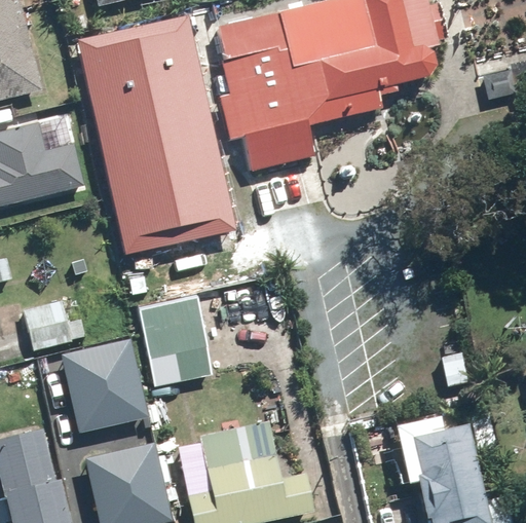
[(0,0),(0,100),(42,91),(22,0),(0,0)]
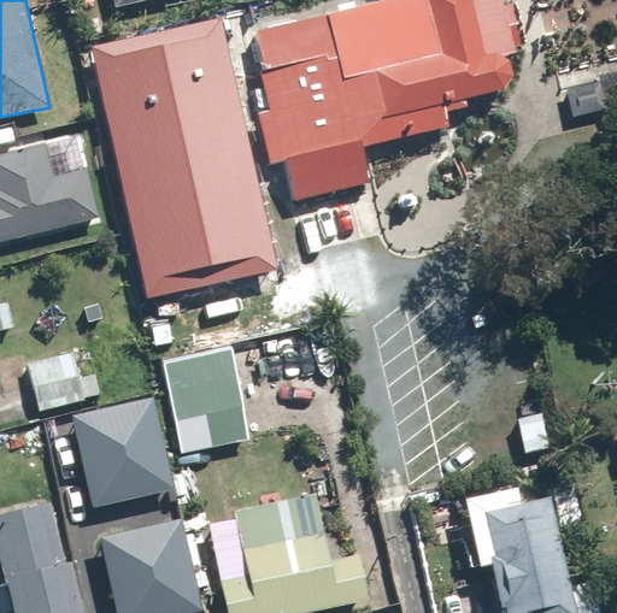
[(386,0),(256,30),(250,4),(124,31),(157,175),(160,188),(286,160),(294,199),(371,182),(363,147),(450,127),(447,113),(468,108),(465,101),(516,89),(507,54),(516,53),(504,0),(386,0)]
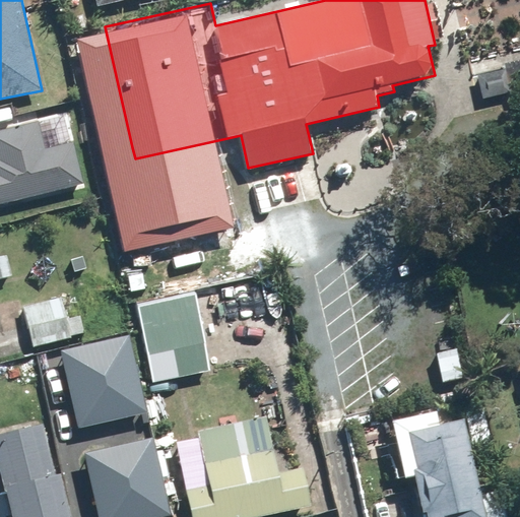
[(45,147),(39,119),(0,127),(0,204),(85,186),(75,141),(45,147)]
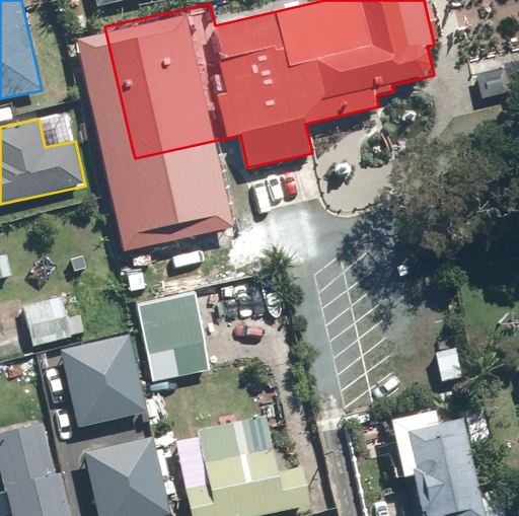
[(126,163),(124,152),(104,156),(110,185),(130,180),(126,163)]
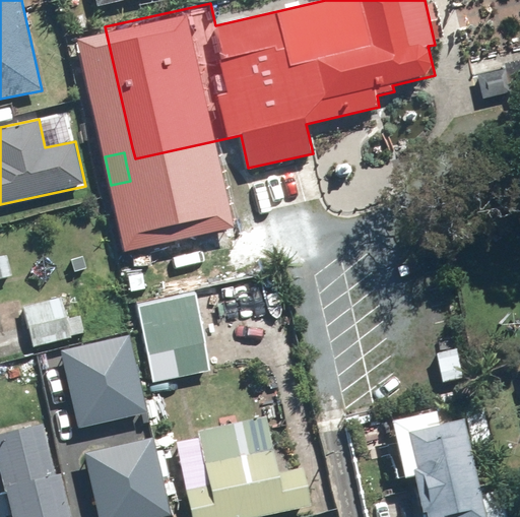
[(7,254),(0,255),(0,277),(11,275),(7,254)]
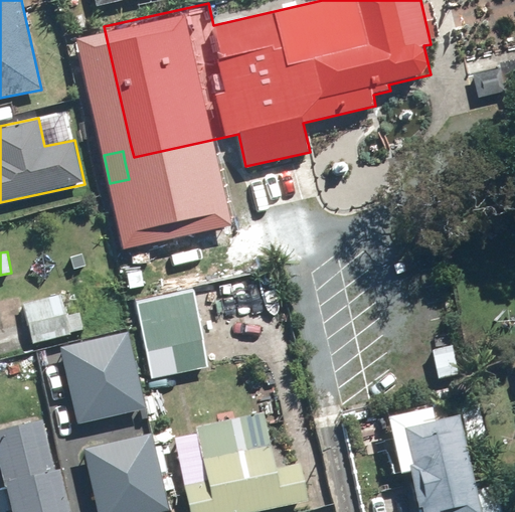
[(193,286),(135,298),(152,377),(210,365),(193,286)]
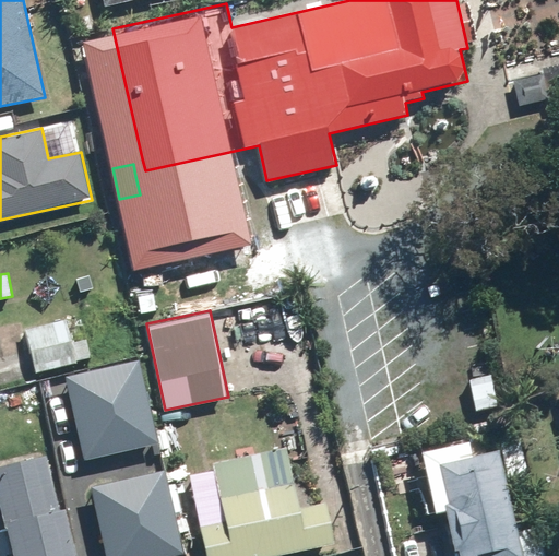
[(71,340),(67,320),(25,329),(34,371),(92,359),(86,336),(71,340)]
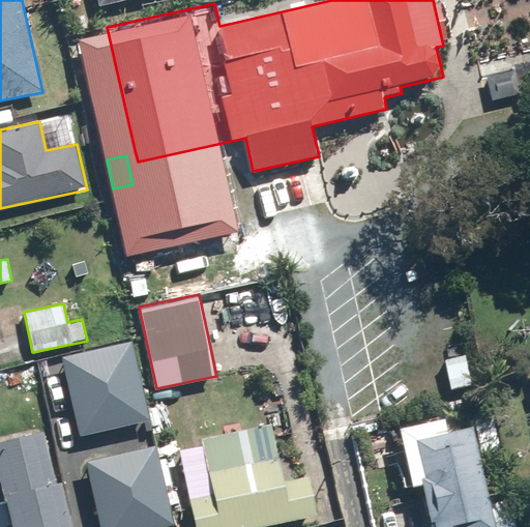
[(123,346),(54,361),(75,448),(143,433),(123,346)]
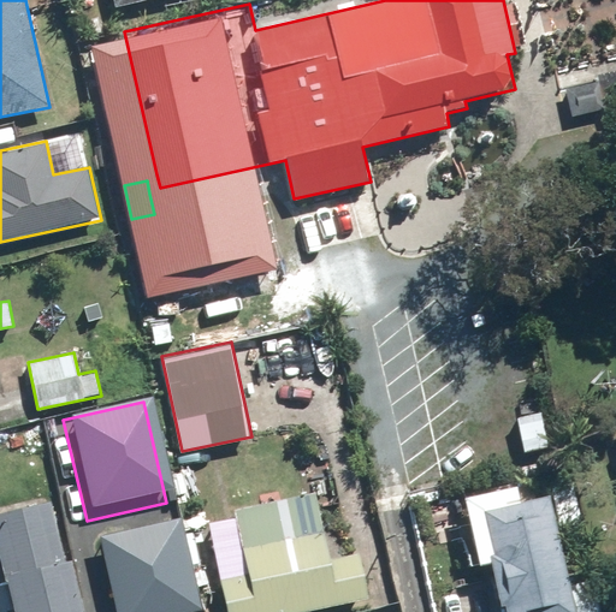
[(492,564),(502,611),(575,611),(551,497),(520,504),(516,486),(463,497),(479,566),(492,564)]
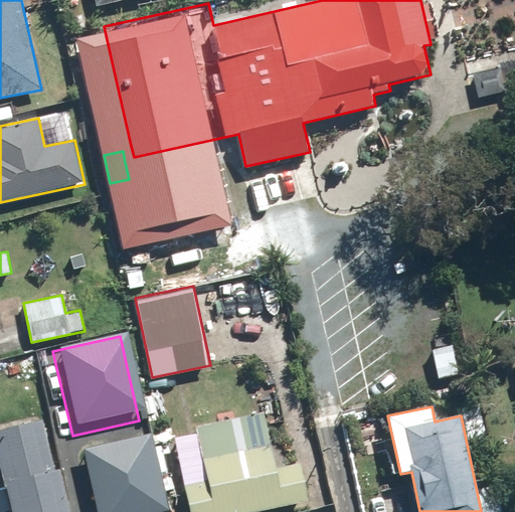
[(187,483),(183,484),(189,511),(253,511),(310,500),(302,462),(277,468),(266,415),(196,431),(197,434),(177,438),(187,483)]
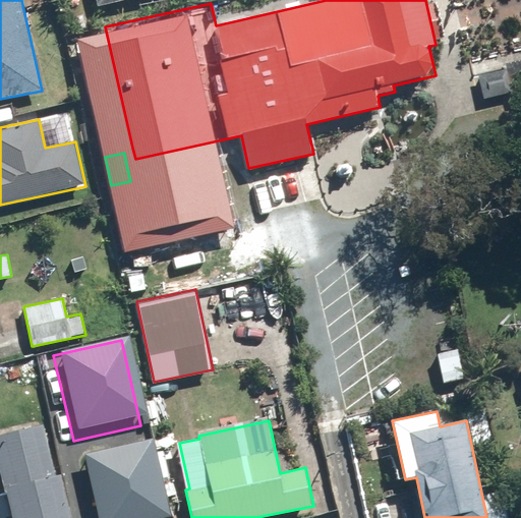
[(65,517),(46,424),(0,434),(0,466),(10,517),(65,517)]
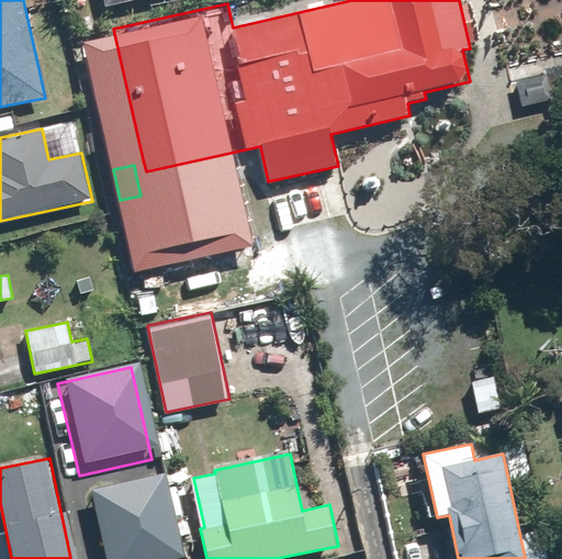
[(177,558),(159,480),(81,498),(96,558),(177,558)]
